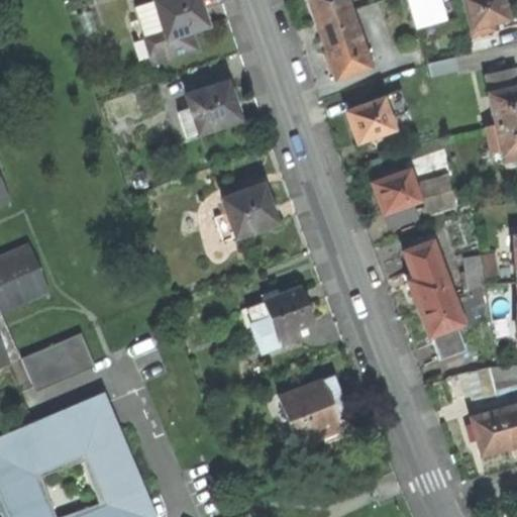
[(202,49),(197,32),(212,27),(205,5),(203,0),(135,0),(157,65),(202,49)]
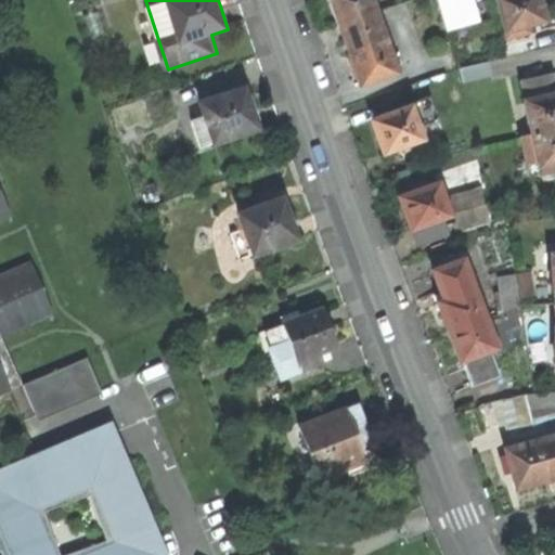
[(326,0),(328,5),(336,26),(372,13),(368,0),(326,0)]
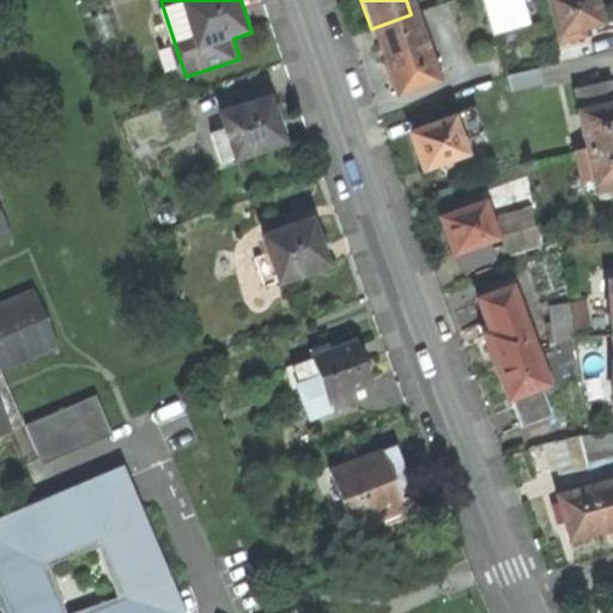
[(481,0),(492,35),(521,28),(513,0),(481,0)]
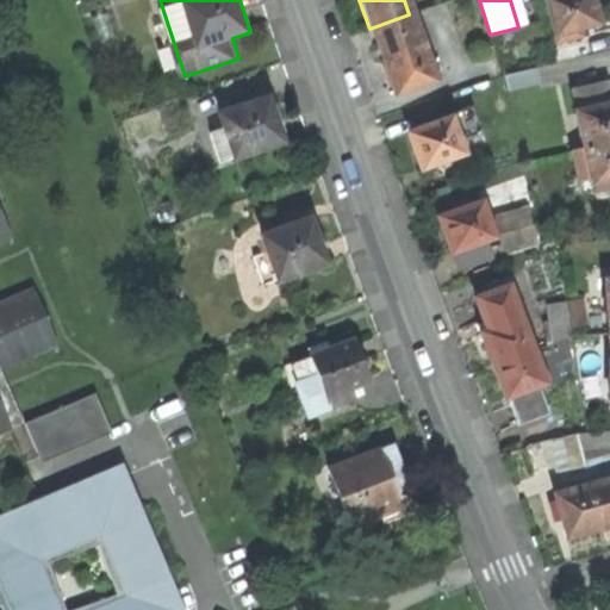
[(579,37),(577,30),(596,24),(590,2),(589,0),(541,0),(552,37),(551,37),(553,44),(579,37)]
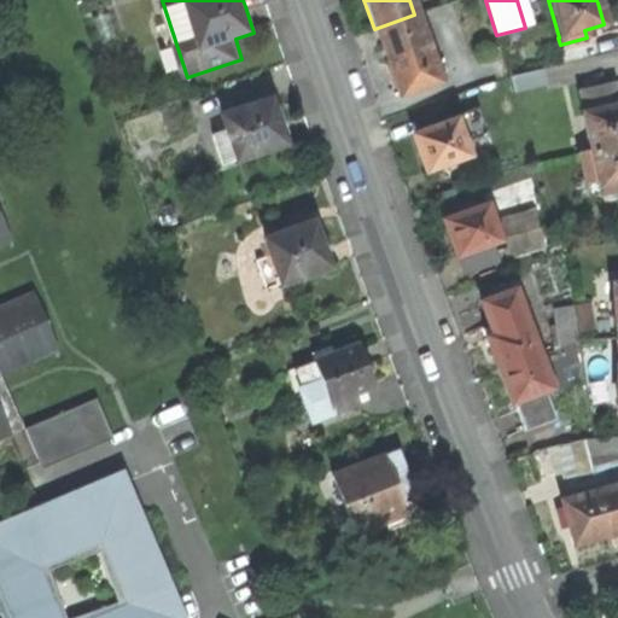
[(429,57),(442,52),(429,10),(414,15),(374,29),(386,65),(397,97),(438,82),(429,57)]
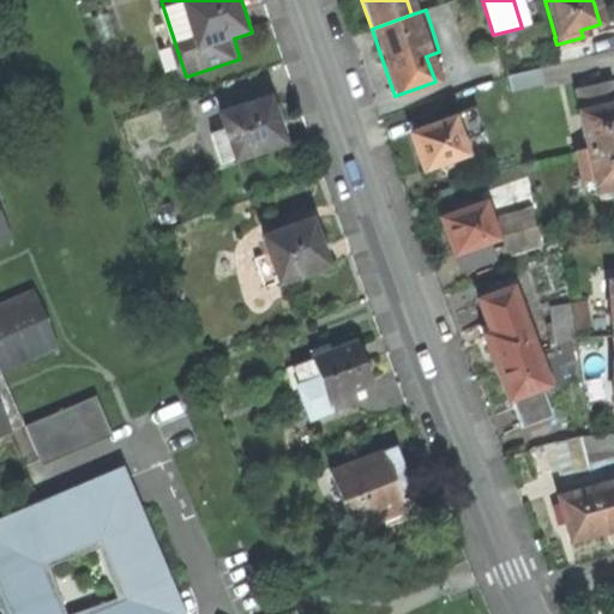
[(510,91),(541,85),(537,68),(505,76),(510,91)]
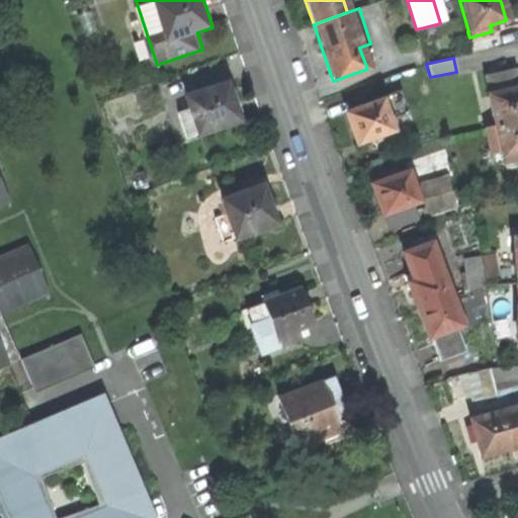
[(487,96),(494,126),(517,120),(517,89),(516,90),(512,73),(485,79),(489,95),(487,96)]
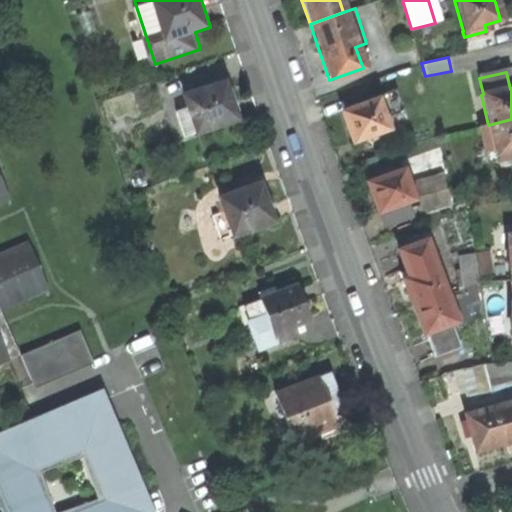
[(200,134),(241,121),(234,100),(228,82),(211,88),(209,82),(192,87),(194,94),(187,96),(191,109),(180,112),(188,136),(199,132),(200,134)]
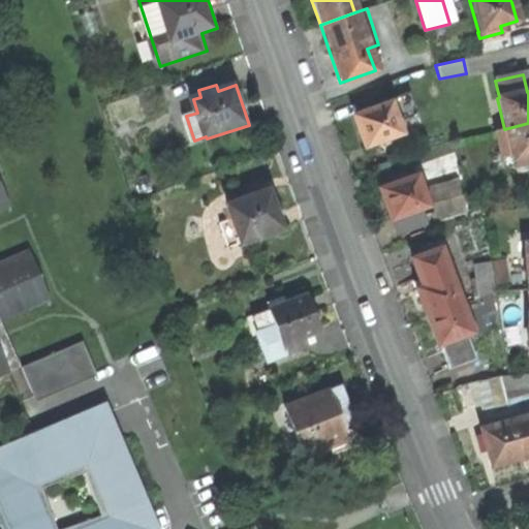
[(363,147),(399,134),(389,102),(351,116),(356,130),(363,147)]
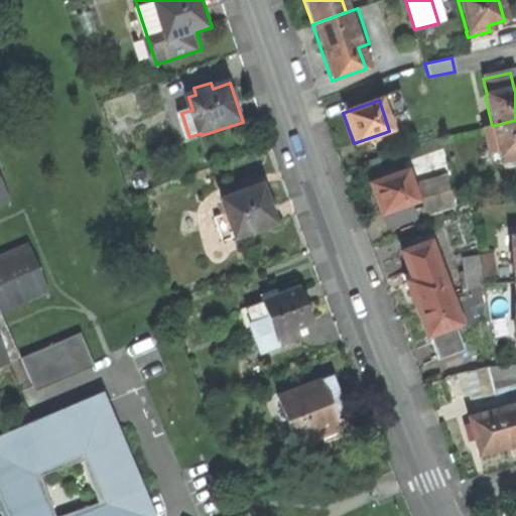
[(501,162),(515,159),(515,120),(492,126),(482,128),(488,148),(497,146),(501,162)]
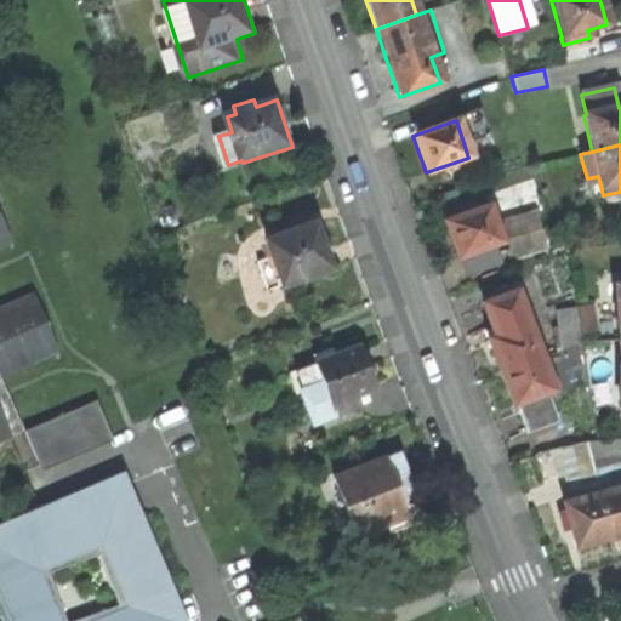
[(0,442),(15,437),(30,474),(41,469),(44,474),(119,443),(115,437),(101,400),(27,431),(4,375),(62,352),(39,296),(0,312),(0,246),(15,240),(0,204),(0,442)]
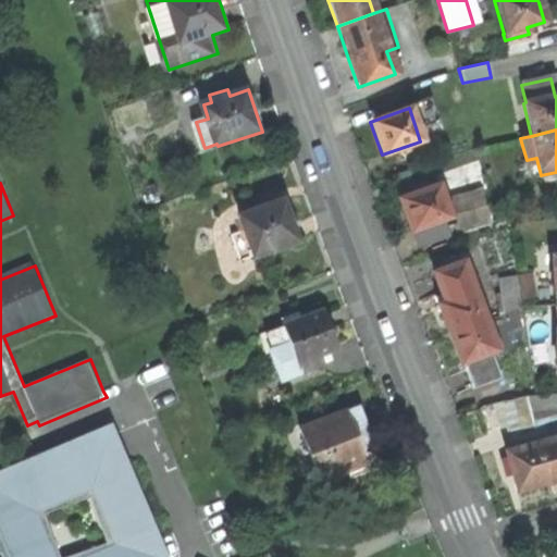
[(436,185),(398,199),(404,217),(409,232),(415,230),(448,218),(443,202),(436,185)]
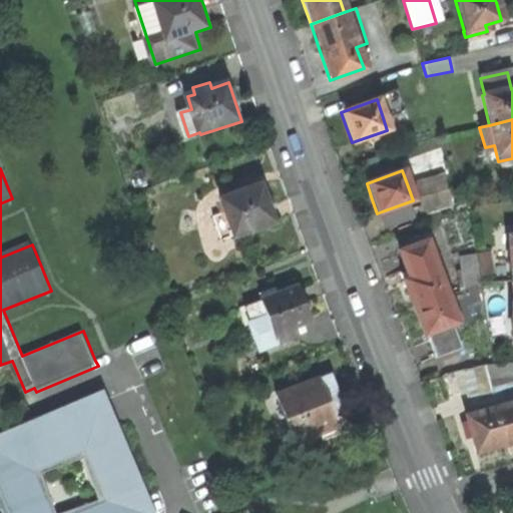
[(439,175),(408,186),(413,200),(382,211),(387,226),(449,204),(439,175)]
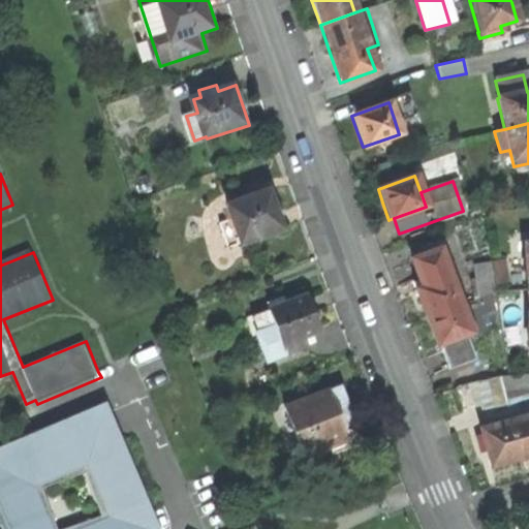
[(245,245),(285,230),(280,213),(272,191),(257,197),(255,190),(236,196),(239,204),(230,206),(235,219),(223,223),(230,248),(243,244),(245,245)]
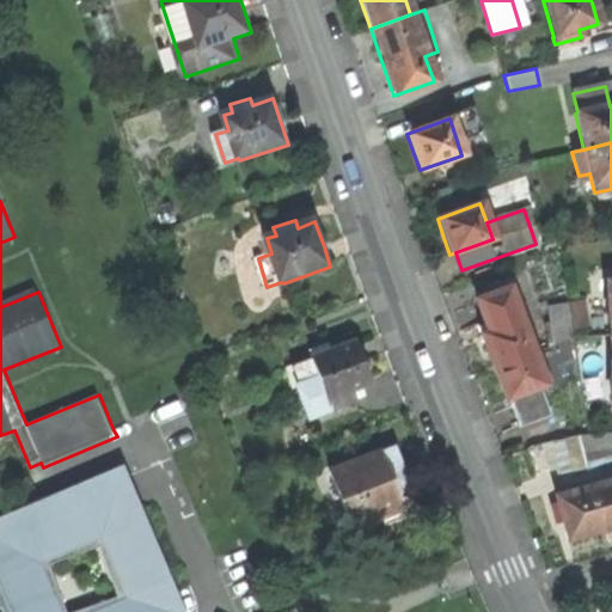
[(481,336),(493,368),(533,354),(508,287),(473,301),(481,320),(485,334),(481,336)]
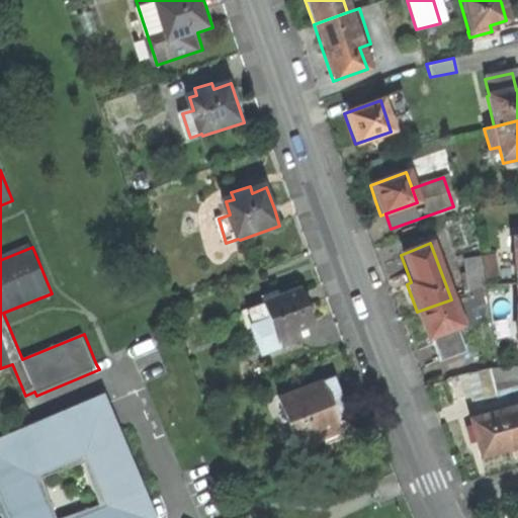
[(491,256),(479,258),(483,278),(494,276),(491,256)]
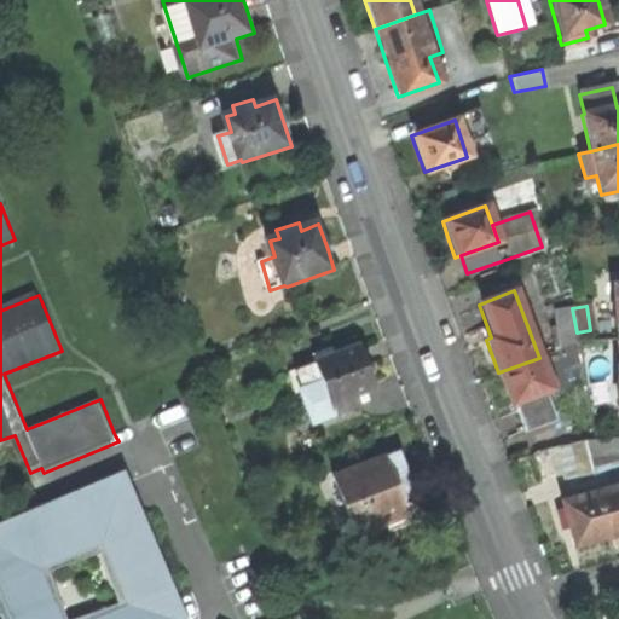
[(553,310),(560,350),(578,342),(577,333),(572,308),(572,307),(553,310)]
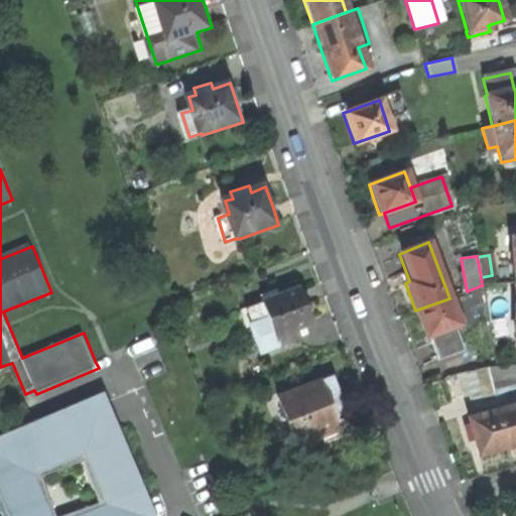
[(506,297),(511,297),(510,283),(487,285),(488,298),(506,297)]
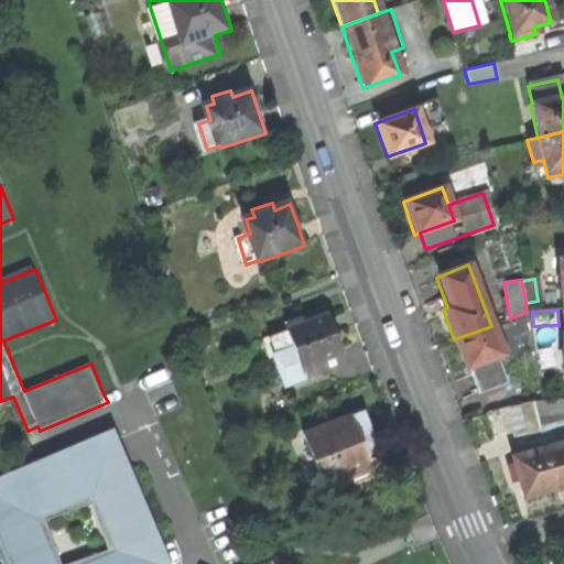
[(289,386),(332,370),(328,360),(345,354),(338,334),(331,315),(270,337),(289,386)]
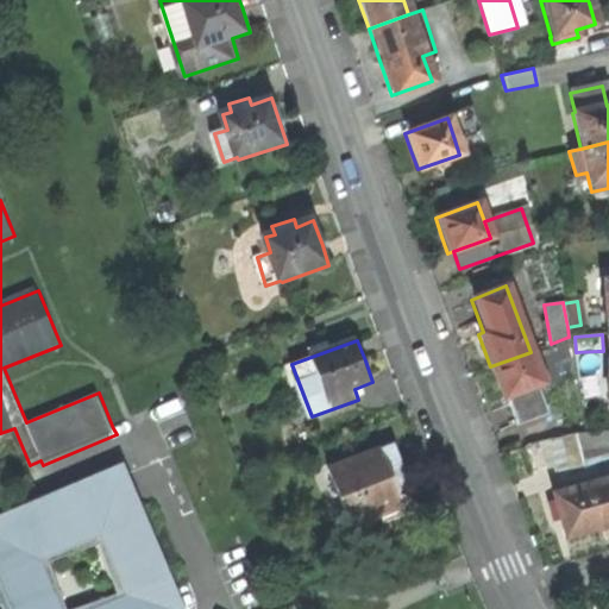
[(597,387),(597,351),(576,352),(577,387),(597,387)]
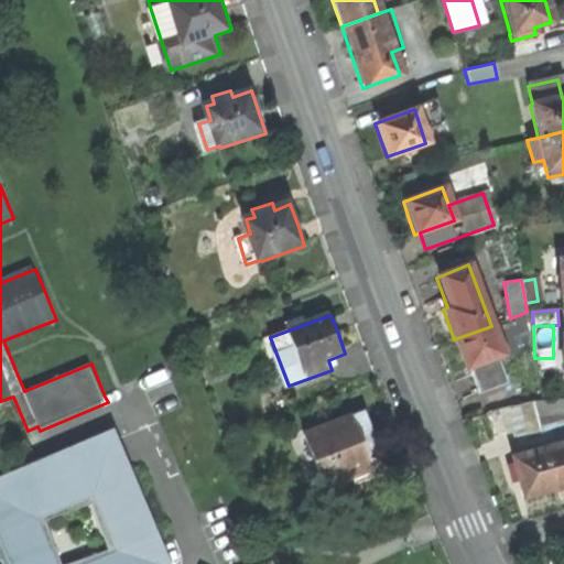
[(502,356),(491,326),(454,339),(461,358),(465,369),(467,368),(477,393),(505,383),(496,358),(502,356)]
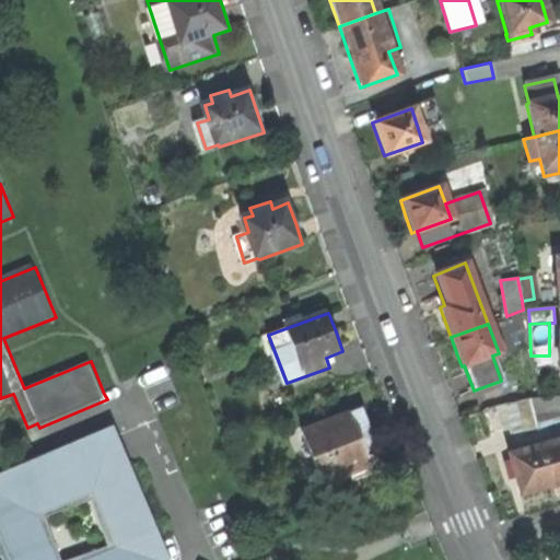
[(559,397),(537,397),(527,400),(537,439),(538,442),(559,434),(559,397)]
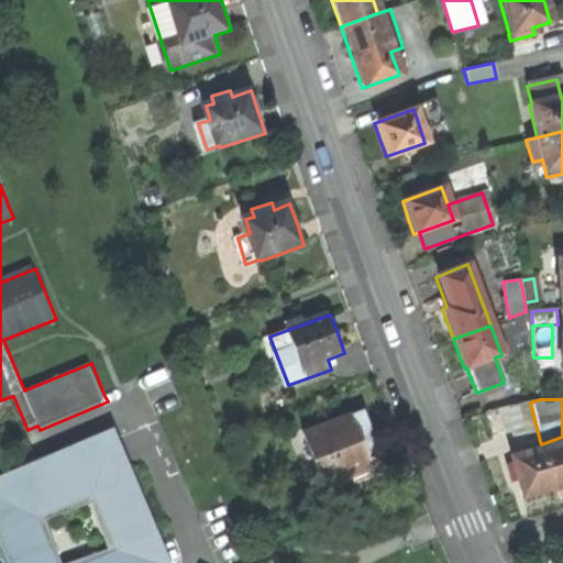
[(519,448),(540,441),(530,403),(508,408),(519,448)]
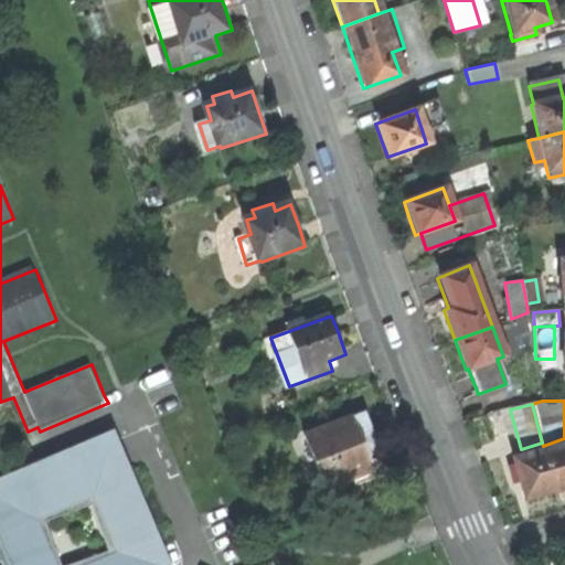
[(359,487),(391,473),(376,437),(368,413),(355,417),(353,416),(343,419),(342,422),(307,435),(328,488),(354,477),(359,487)]
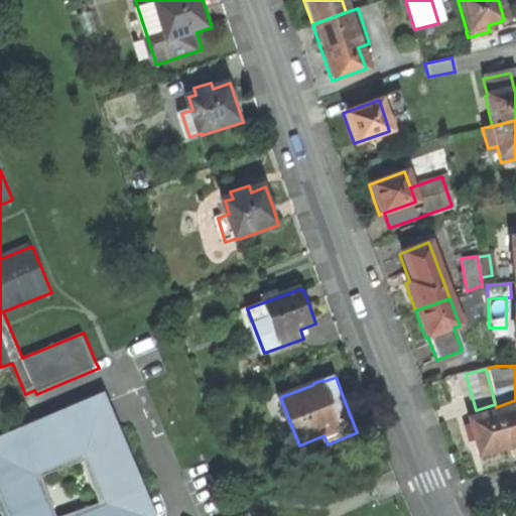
[(105,394),(0,439),(0,502),(6,515),(158,515),(152,500),(122,431),(105,394)]
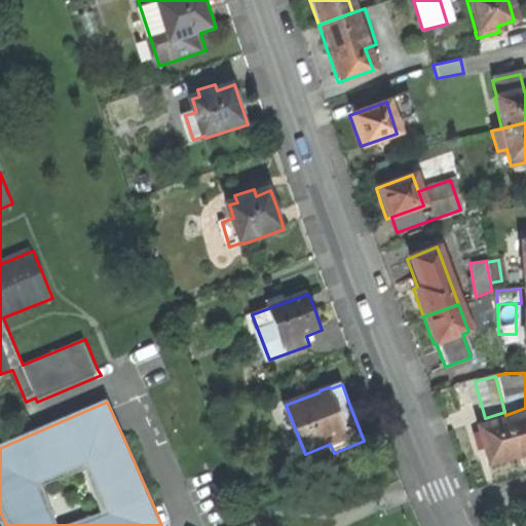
[(525,454),(525,414),(506,419),(517,457),(525,454)]
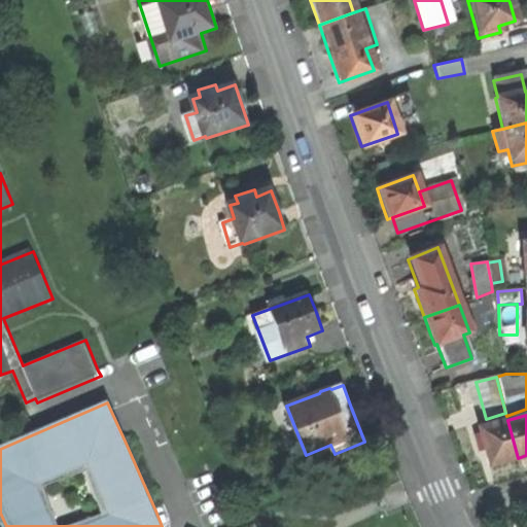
[(502,463),(518,458),(507,420),(477,428),(487,467),(502,463)]
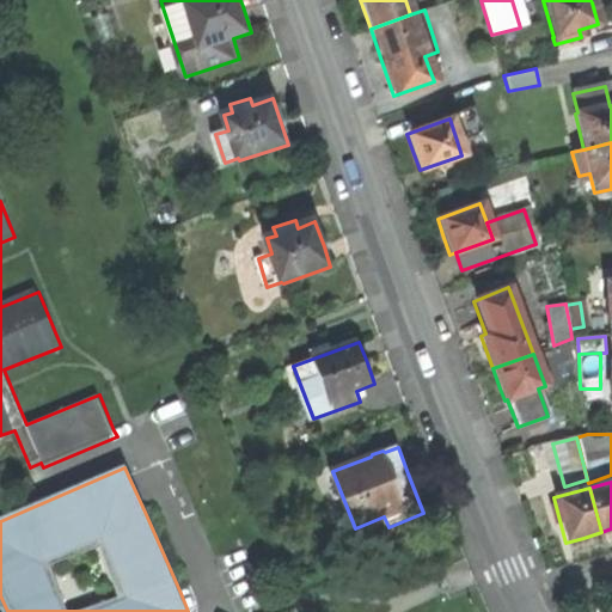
[(158,506),(145,512),(181,593),(194,587),(172,537),(158,506)]
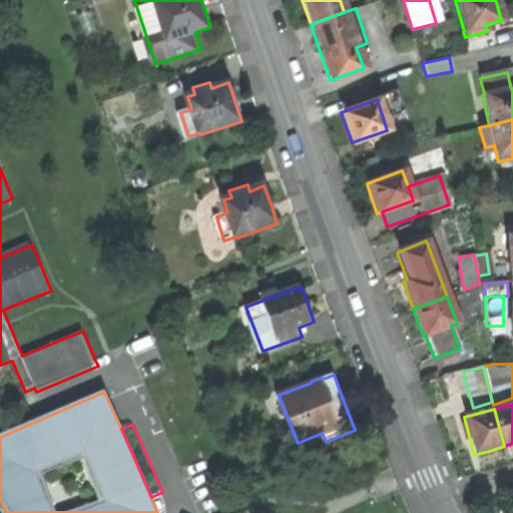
All buildings are outlined.
